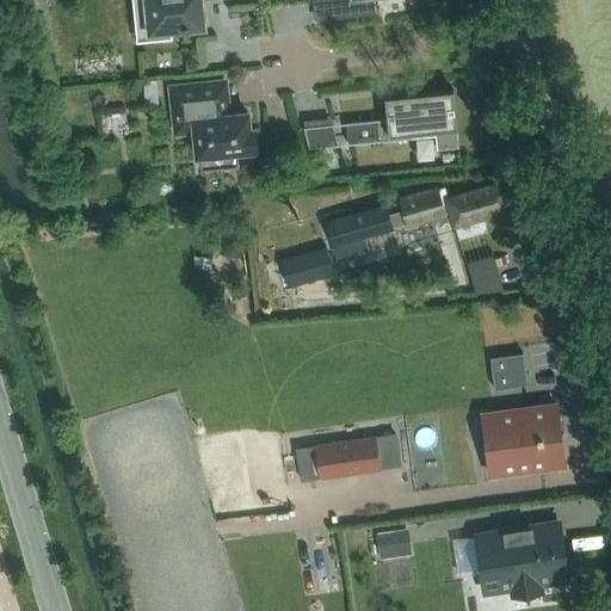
[(146,0),(149,31),(204,26),(201,0),(146,0)]
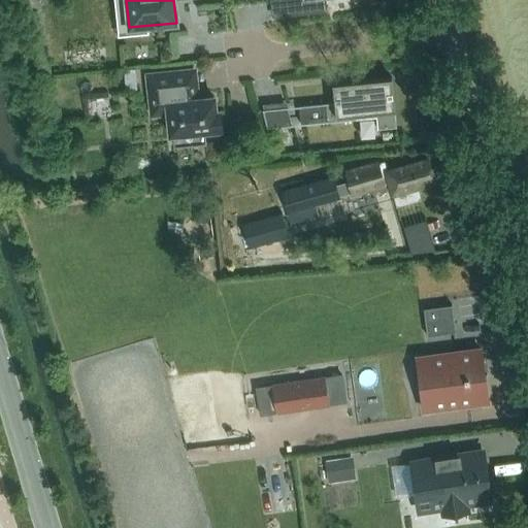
[(296,0),(298,14),(326,11),(325,0),(296,0)]
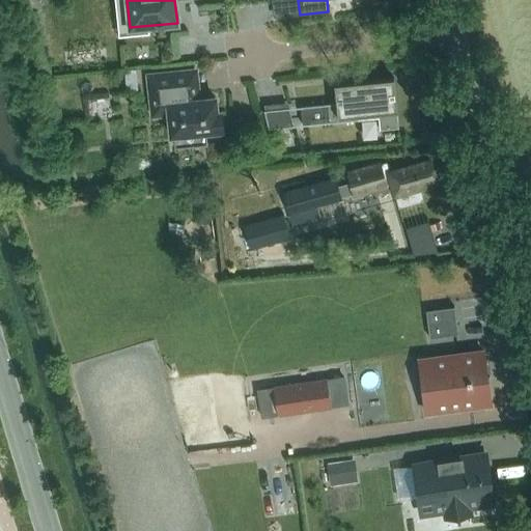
[(124,70),(127,89),(138,88),(136,68),(124,70)]
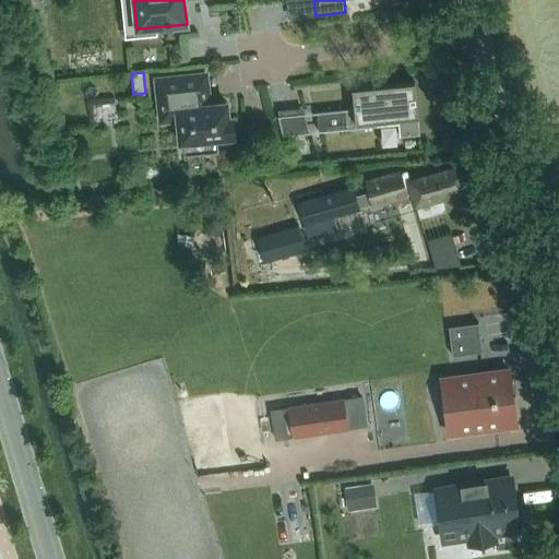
[(209,105),(205,74),(156,80),(161,122),(178,120),(180,143),(200,141),(201,154),(218,152),(217,139),(234,137),(232,118),(228,118),(226,103),(209,105)]
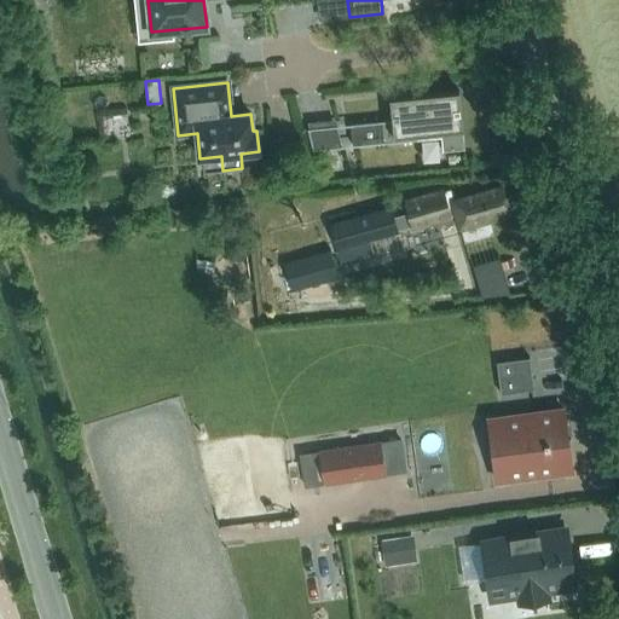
[(393,120),(381,121),(351,125),(353,146),(383,143),(418,139),(418,134),(440,132),(443,151),(464,149),(461,108),(460,91),(389,98),(392,115),(393,120)]
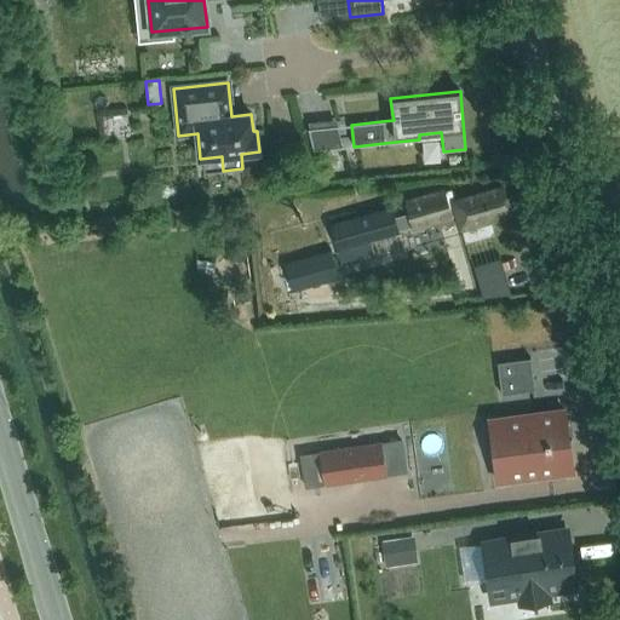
[(346,118),(317,119),(319,147),(348,145),(346,118)]
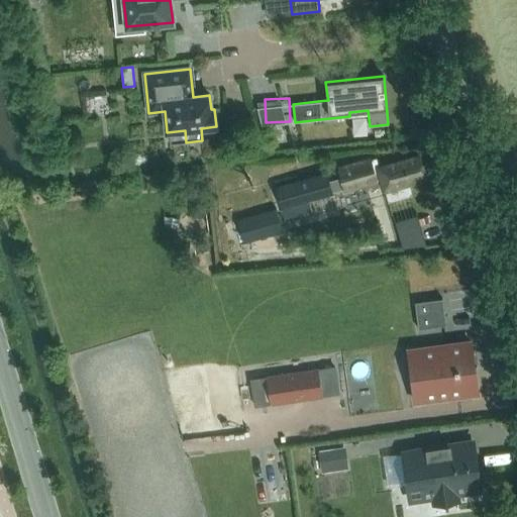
[(424,174),(425,171),(424,167),(422,165),(419,157),(379,168),(376,159),(371,160),(371,159),(335,169),(336,170),(339,181),(329,184),(326,172),(275,186),(282,211),(333,196),(332,195),(342,192),(382,181),(388,201),(411,195),(409,185),(426,180),(424,174)]
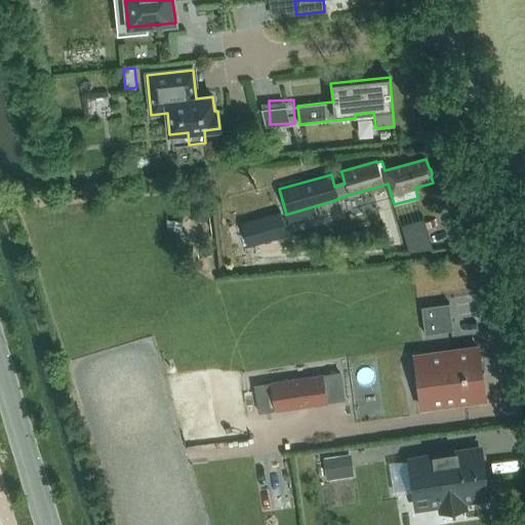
[(240,223),(247,247),(287,236),(280,211),(240,223)]
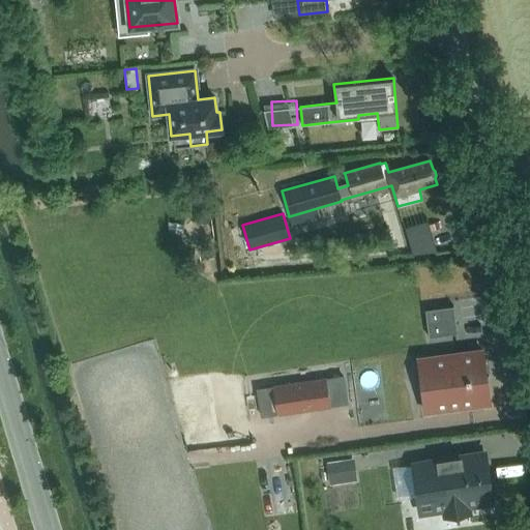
[(414,225),(419,254),(442,249),(437,221),(414,225)]
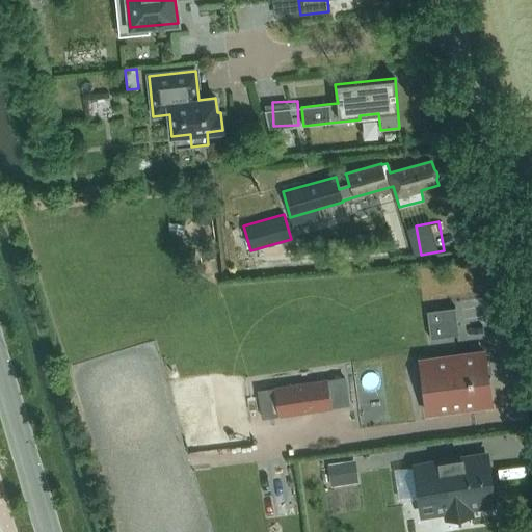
[(434,308),(440,337),(468,333),(462,302),(434,308)]
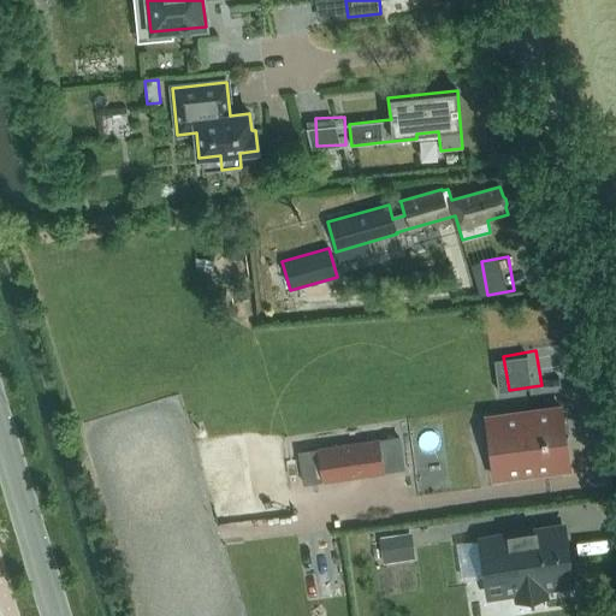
[(561,408),(498,416),(503,452),(491,454),(491,456),(496,455),(498,477),(561,469),(557,437),(563,436),(563,438),(564,438),(561,408)]
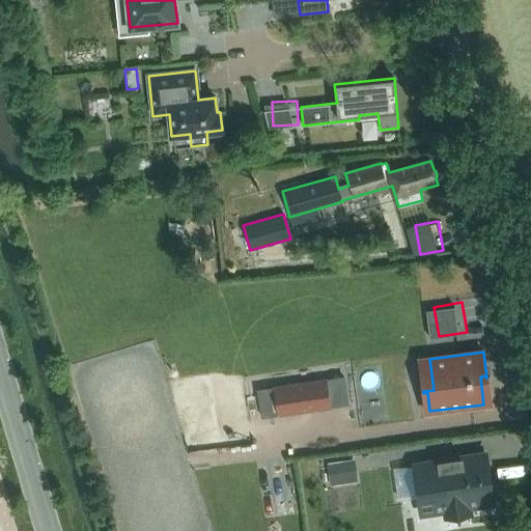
[(273,387),(258,389),(263,417),(277,415),(331,407),(327,379),(326,378),(273,386),(273,387)]
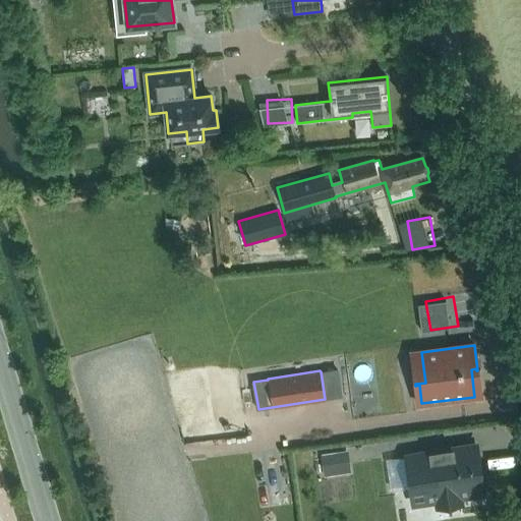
[(475,445),(407,455),(410,478),(410,479),(411,485),(411,486),(414,504),(437,501),(437,507),(461,503),(460,497),(482,494),(479,470),(482,470),(481,469),(479,469),(478,464),(481,463),(480,462),(478,463),(475,445)]
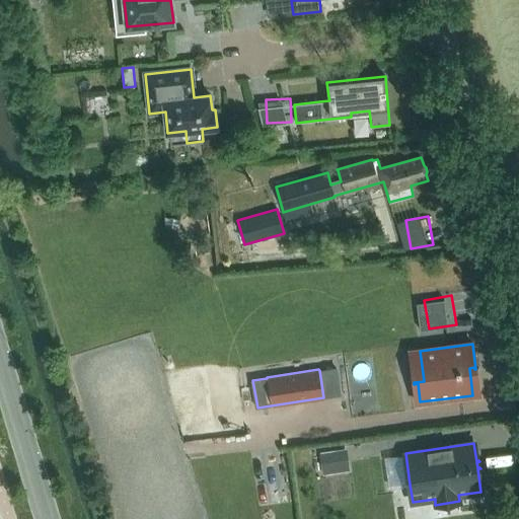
[(342,450),(319,453),(322,473),(345,470),(342,450)]
